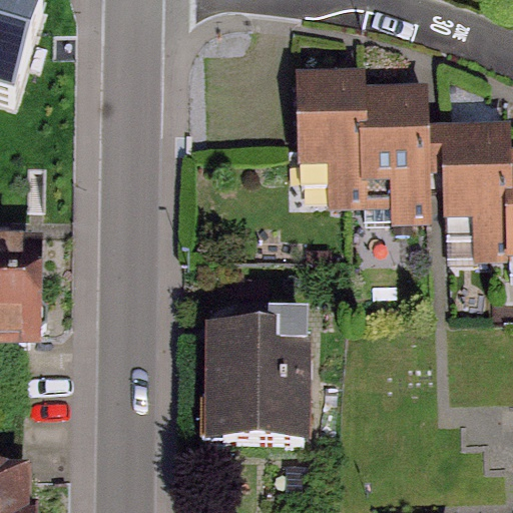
[(0,0),(0,94),(30,97),(38,0),(0,0)]
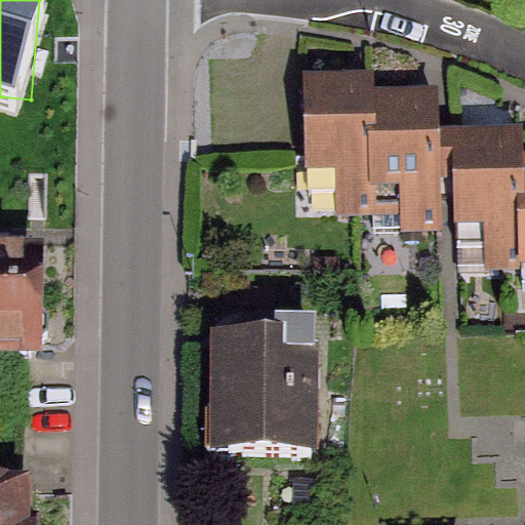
[(442,231),(441,207),(439,148),(438,107),(432,107),(371,109),(370,91),(362,92),(305,94),(308,188),(338,187),(339,217),(373,216),(373,233),(442,231)]
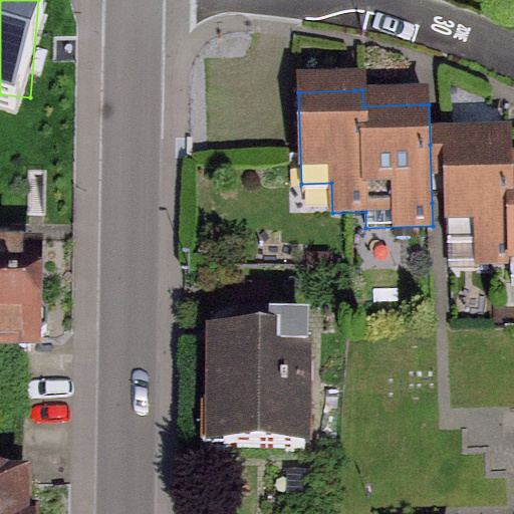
[(475,265),(513,264),(513,258),(511,167),(510,142),(430,145),(432,203),(447,203),(448,244),(474,243),(475,265)]
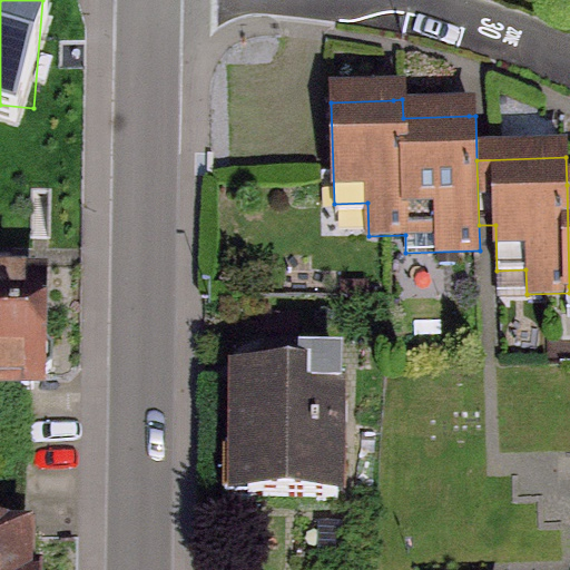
[(33,298),(0,298),(0,413),(33,414),(33,298)]
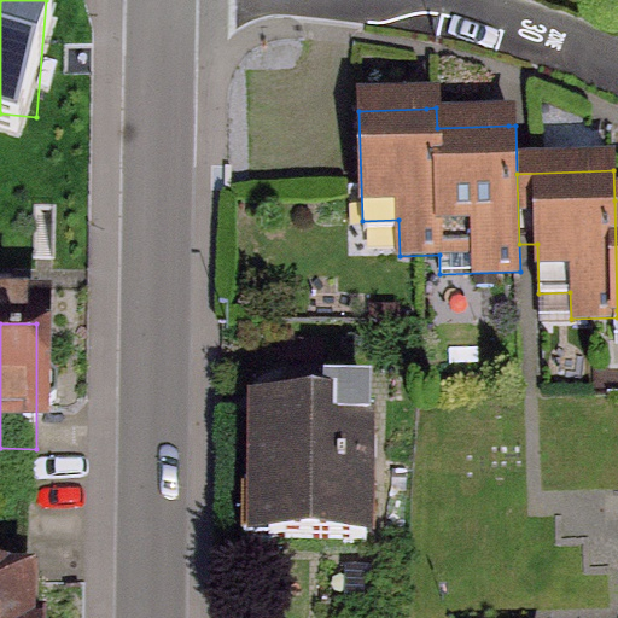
[(373,414),(250,412),(248,560),(371,563),(373,414)]
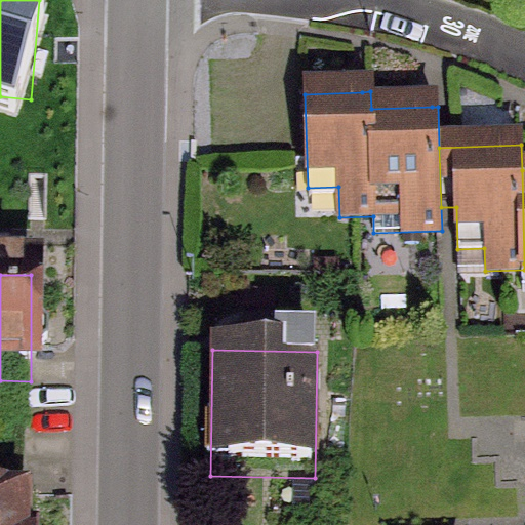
[(22,524),(22,509),(0,509),(0,524),(22,524)]
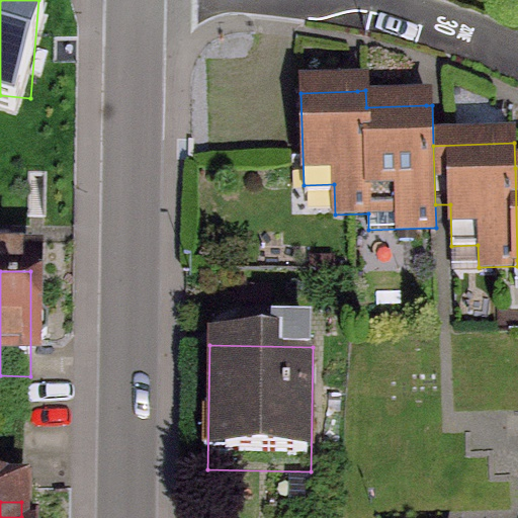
All buildings are outlined.
